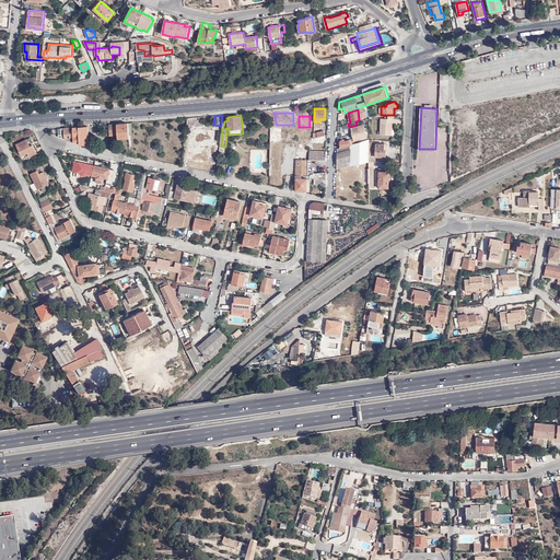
[(394,123),(394,118),(388,118),(381,118),(381,135),(393,135),(393,123),(394,123)]
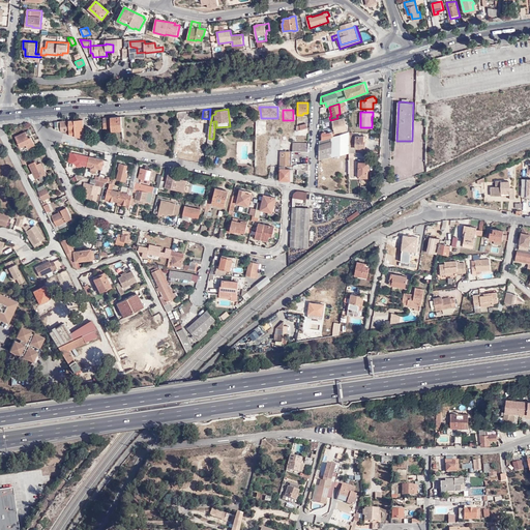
[(122,116),(104,118),(105,138),(108,138),(108,128),(112,128),(122,127),(122,116)]
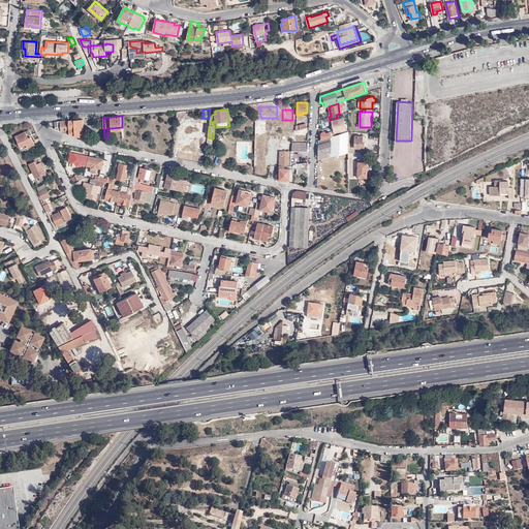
[(56,127),(56,129),(72,135),(84,137),(84,119),(61,121),(61,127),(58,127),(56,127)]
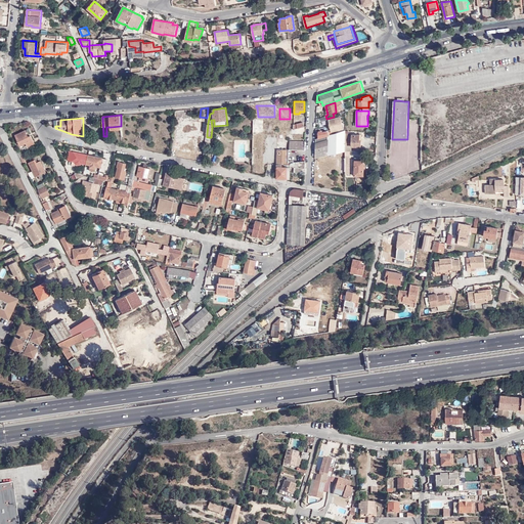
[(338,130),(337,118),(330,121),(332,131),(338,130)]
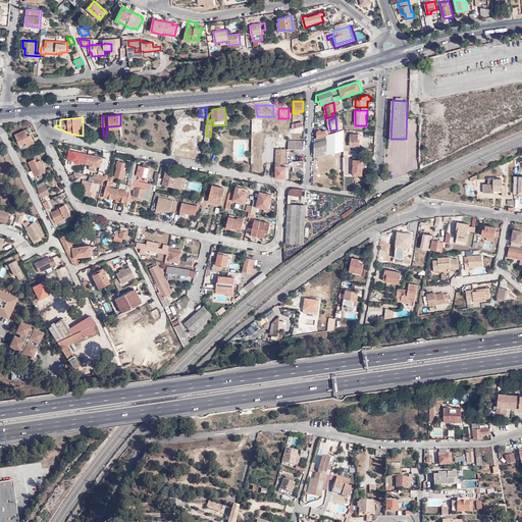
[(177,118),(176,129),(189,131),(190,120),(177,118)]
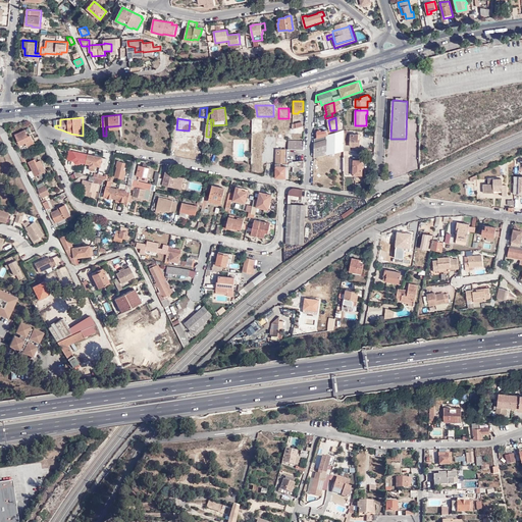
[(252,118),(251,164),(262,164),(262,118),(252,118)]
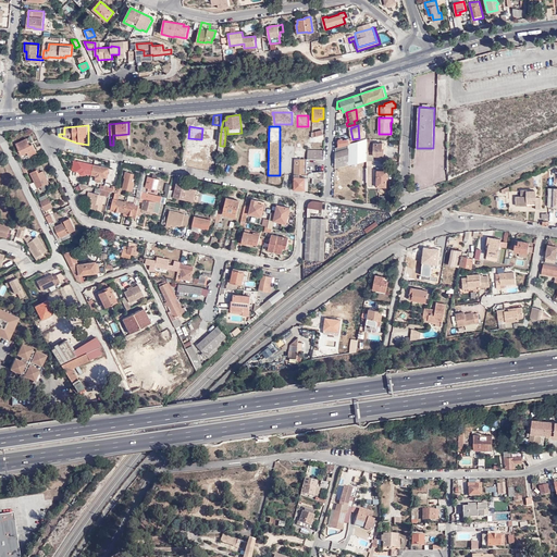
[(201,139),(214,141),(215,130),(211,130),(202,128),(201,139)]
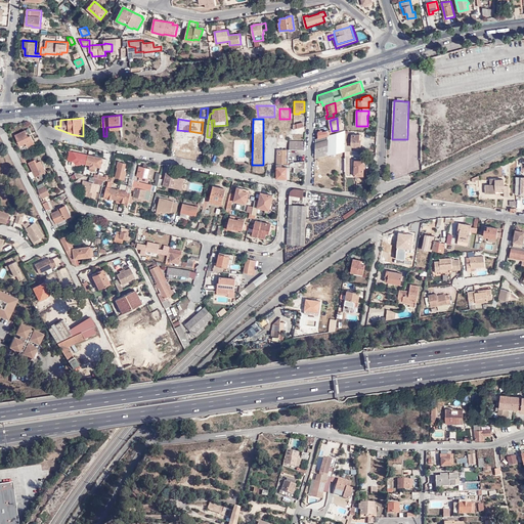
[(29,136),(26,130),(15,135),(20,145),(27,143),(28,146),(35,143),(31,135),(29,136)]
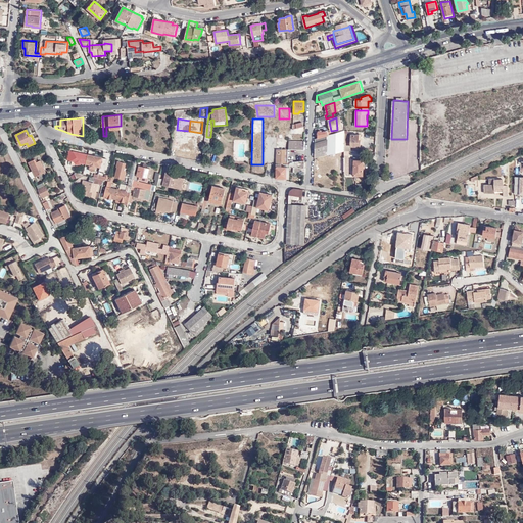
[(177,130),(175,140),(188,142),(189,137),(189,131),(177,130)]
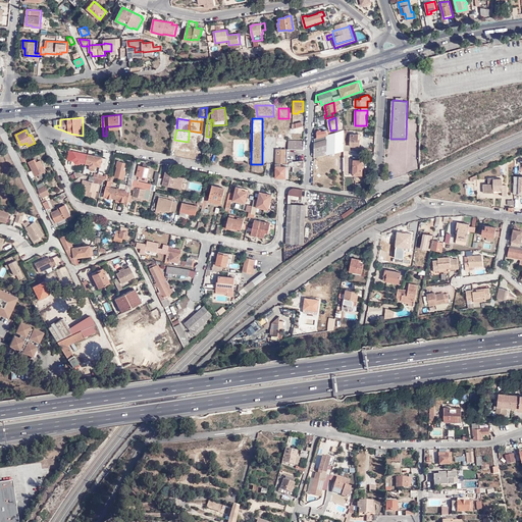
[(276,133),(276,149),(275,163),(281,163),(286,162),(293,161),(293,160),(288,160),(288,149),(285,149),(285,139),(286,139),(286,129),(276,133)]
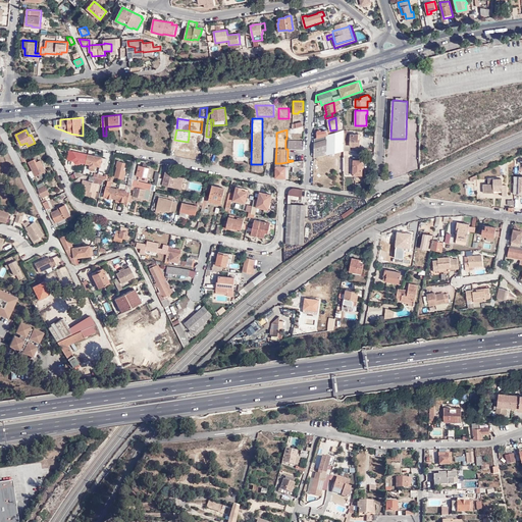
[(314,153),(314,157),(320,156),(340,152),(337,133),(333,134),(317,139),(314,140),(314,142),(327,139),(327,142),(326,143),(325,150),(314,153)]
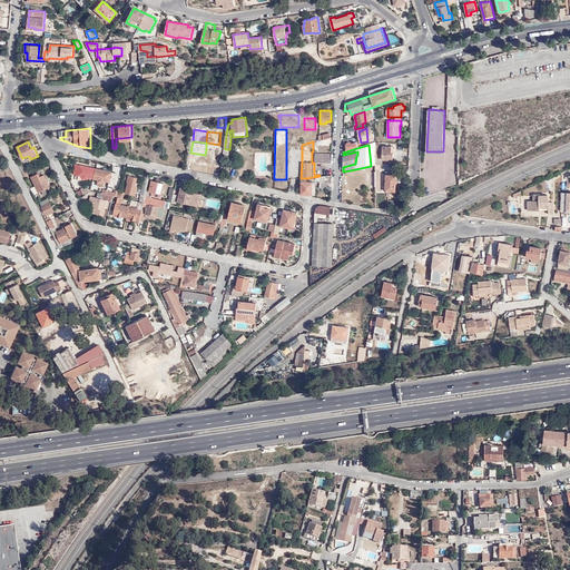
[(375,165),(383,165),(383,159),(393,159),(393,153),(391,153),(391,147),(383,146),(383,145),(376,145),(375,165)]
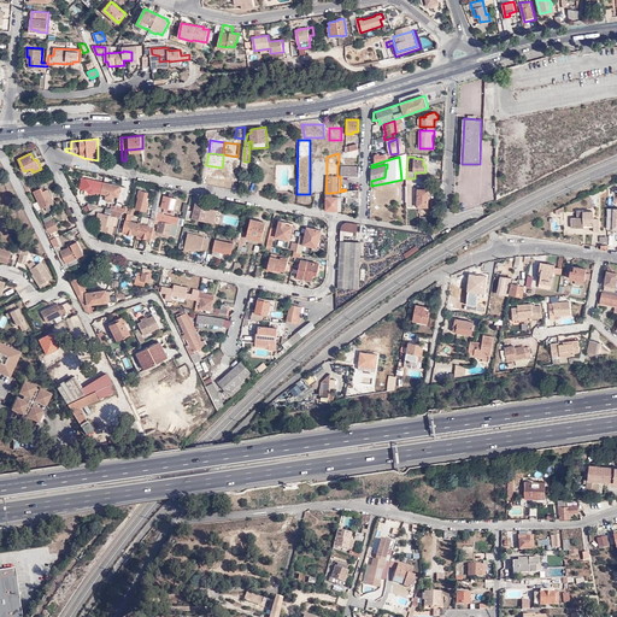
[(222,168),(221,180),(234,181),(236,163),(223,162),(222,168)]
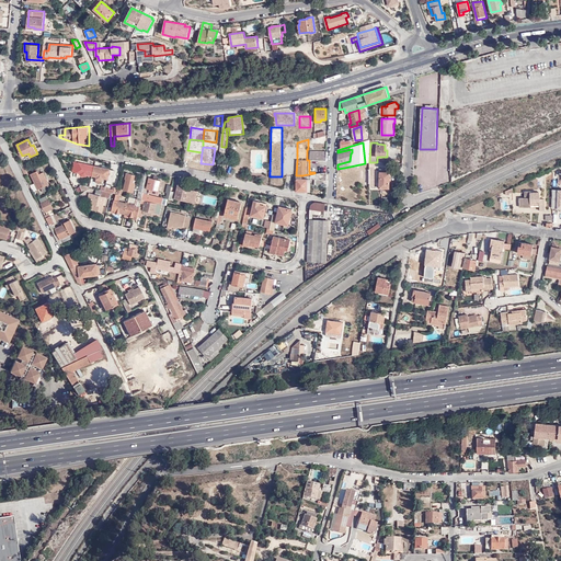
[(338,152),(338,164),(350,161),(351,153),(352,152),(352,149),(338,152)]
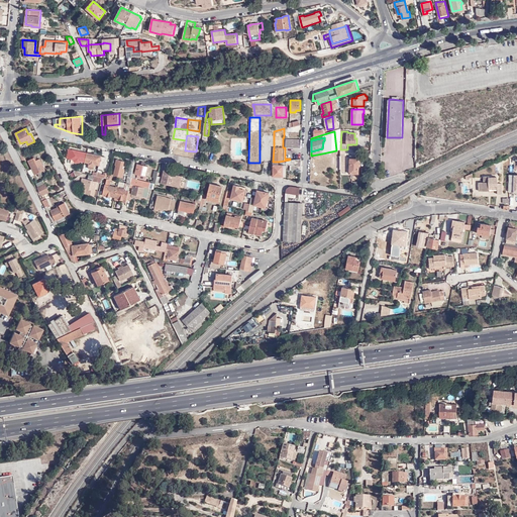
[(172,148),(185,150),(186,140),(173,138),(172,148)]
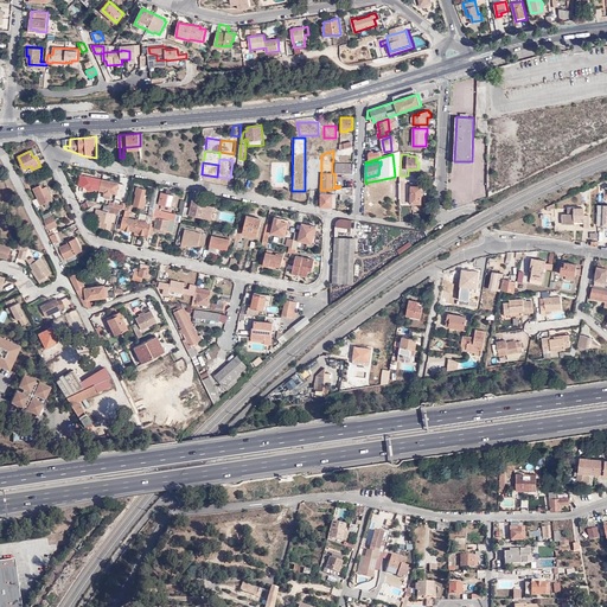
[(334,173),(338,173),(338,165),(355,165),(355,164),(334,164),(334,173)]
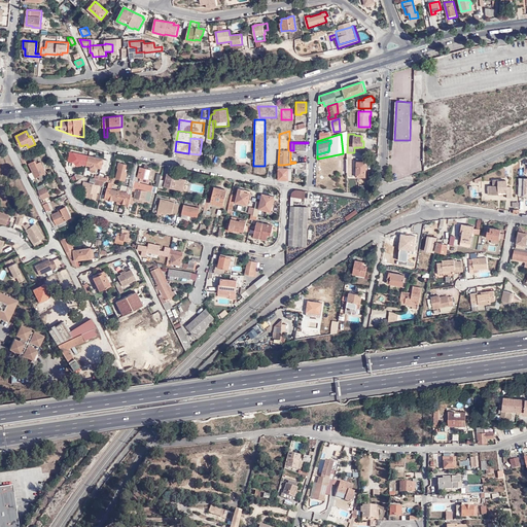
[(86,165),(89,155),(70,151),(68,161),(76,163),(76,164),(77,165),(80,166),(81,165),(82,164),(86,165)]
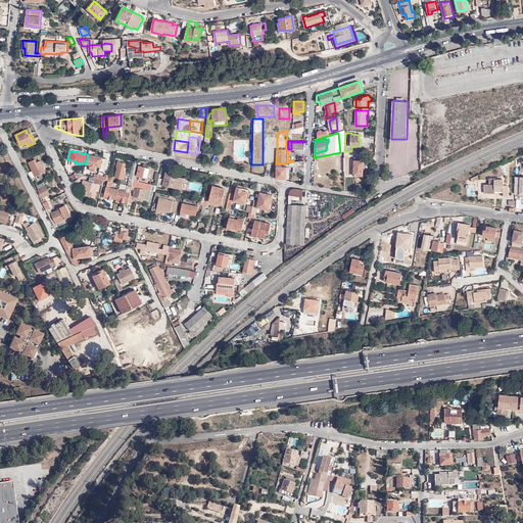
[(102,157),(88,154),(86,163),(90,164),(89,170),(95,171),(96,165),(100,167),(102,157)]
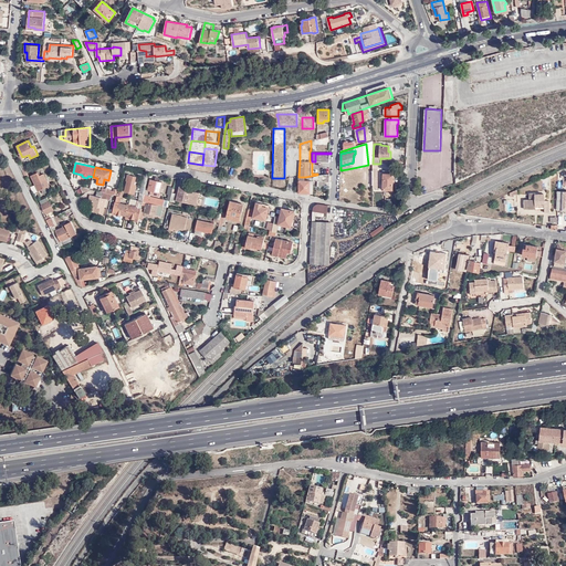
[(362,175),(359,175),(358,187),(362,187),(362,180),(367,180),(367,174),(365,174),(365,171),(362,171),(362,175)]
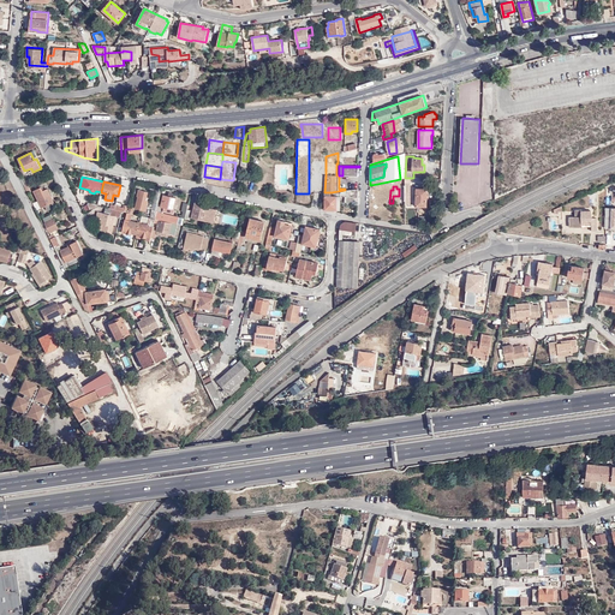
[(33,203),(36,210),(45,206),(48,212),(55,207),(53,202),(54,202),(48,189),(43,191),(41,187),(34,191),(39,201),(33,203)]
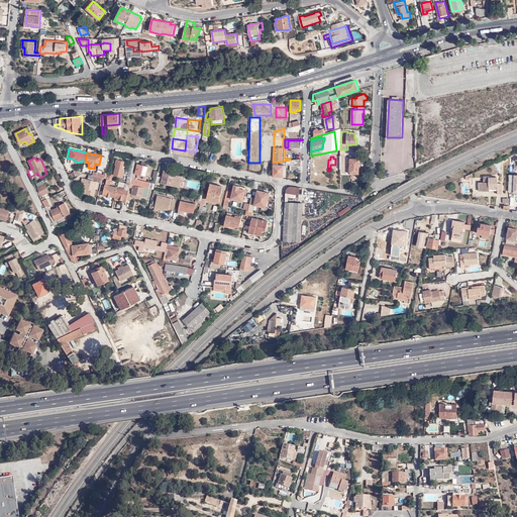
[(328,160),(315,159),(315,160),(315,164),(314,170),(327,171),(328,160)]
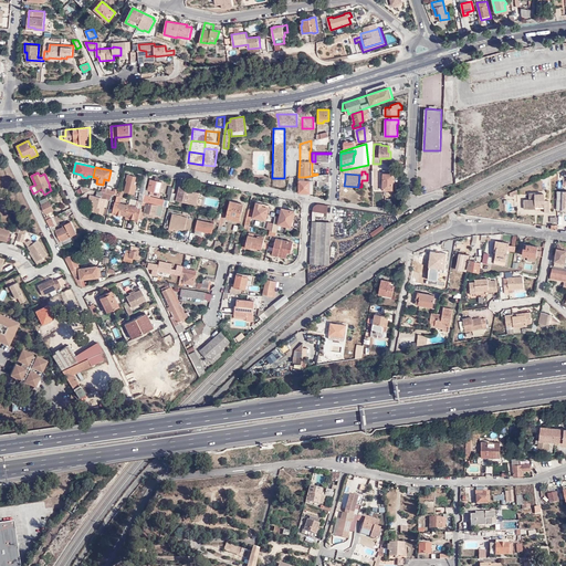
[(394,190),(394,174),(384,174),(383,189),(394,190)]
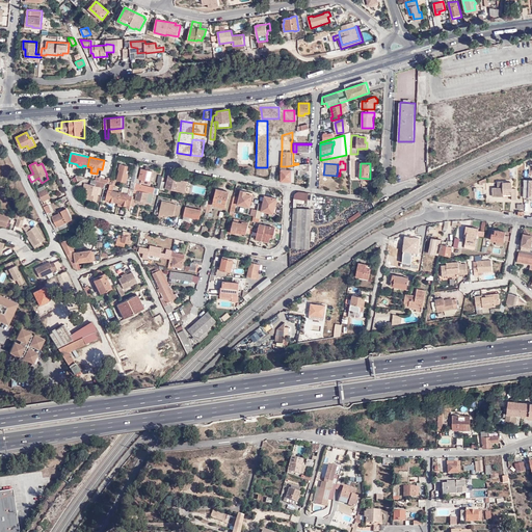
[(129,165),(121,164),(118,169),(121,169),(117,180),(127,182),(129,174),(127,174),(129,165)]
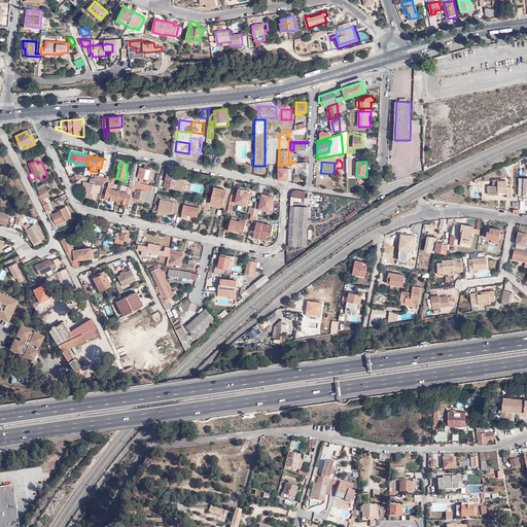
[(278,165),(278,179),(291,180),(292,168),(284,168),(284,165),(278,165)]
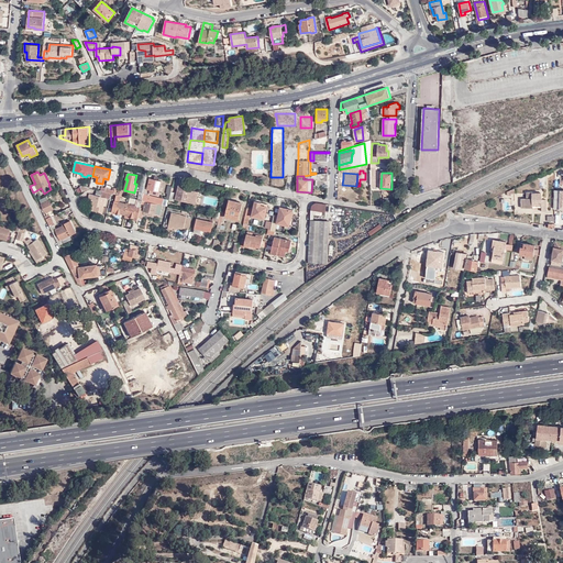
[(164,200),(164,198),(150,195),(150,194),(158,196),(162,181),(150,178),(147,188),(145,188),(144,194),(142,200),(163,205),(164,200)]
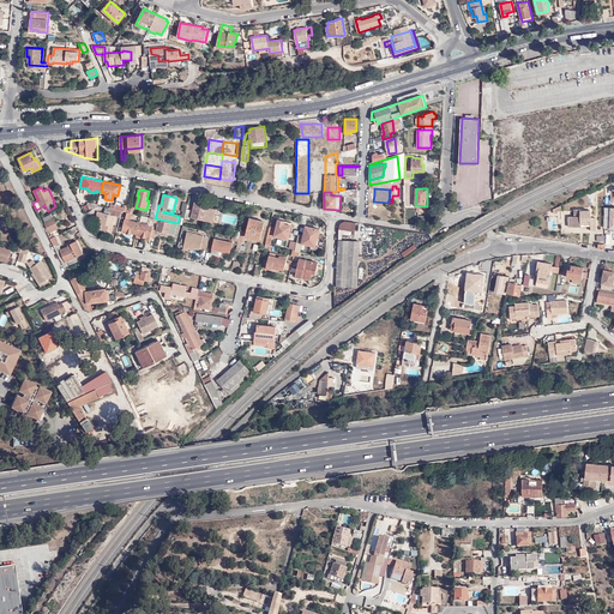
[(214,223),(217,210),(199,205),(200,203),(194,202),(192,211),(187,210),(186,212),(186,216),(185,218),(191,220),(192,218),(214,223)]
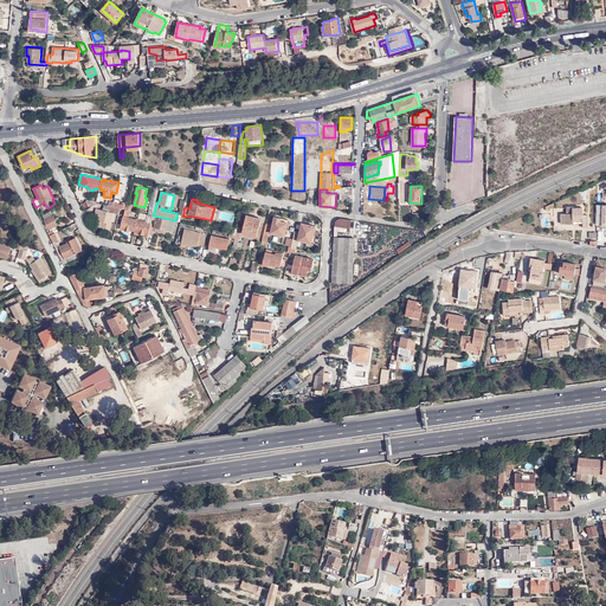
[(605,205),(595,206),(595,227),(605,226),(605,205)]
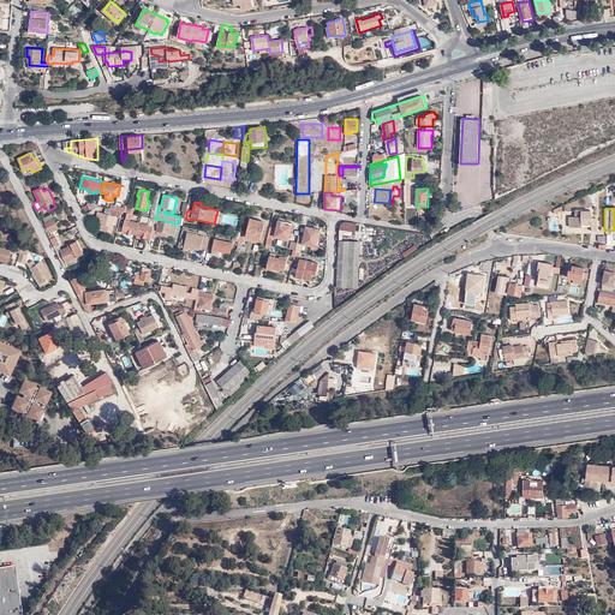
[(575,216),(573,216),(574,226),(583,226),(583,225),(583,222),(592,222),(592,225),(592,231),(597,231),(597,218),(592,218),(592,210),(583,210),(583,209),(575,209),(575,216)]
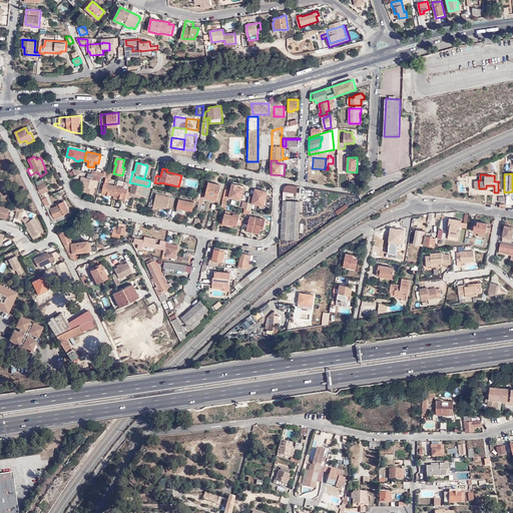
[(87,186),(86,192),(93,193),(94,188),(96,179),(100,180),(101,176),(93,175),(92,179),(86,177),(81,176),(80,182),(84,183),(83,185),(87,186)]
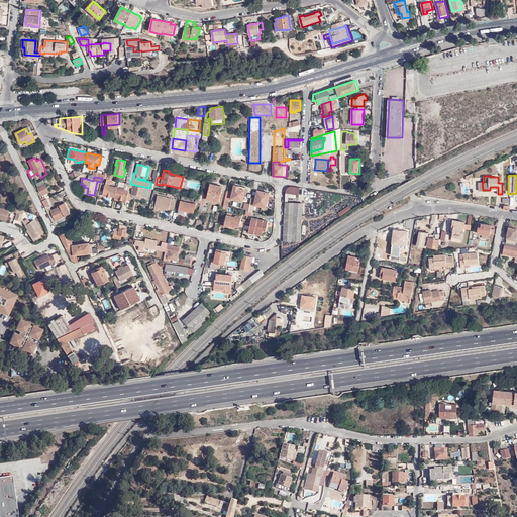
[(44,184),(42,181),(36,184),(41,195),(48,192),(44,184)]
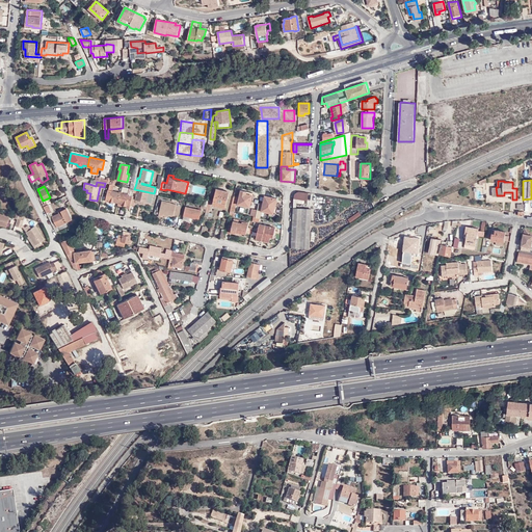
[(121,193),(118,203),(122,203),(122,205),(126,205),(125,207),(130,209),(130,205),(134,189),(130,188),(124,187),(122,193),(121,193)]
